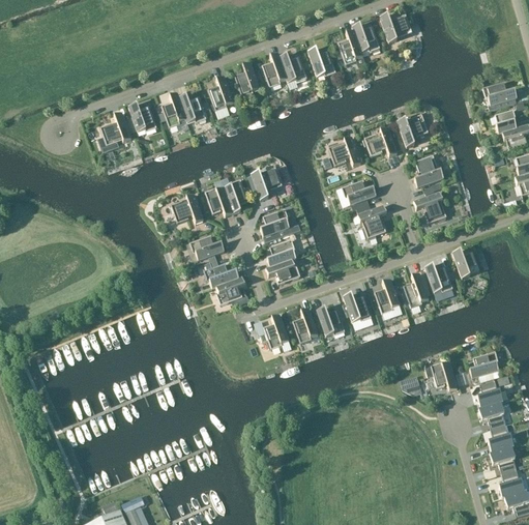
[(388,12),(380,15),(389,41),(398,38),(397,36),(401,34),(401,35),(413,31),(406,12),(394,17),(395,19),(391,21),(388,12)]
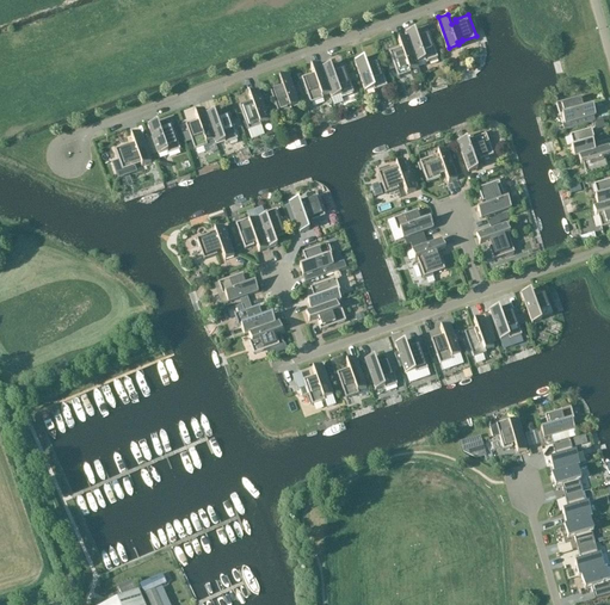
[(416,25),(406,29),(408,34),(408,32),(418,59),(426,56),(426,57),(431,56),(431,59),(439,56),(438,54),(439,54),(438,51),(441,51),(438,44),(436,44),(430,28),(420,31),(421,34),(419,35),(416,25)]
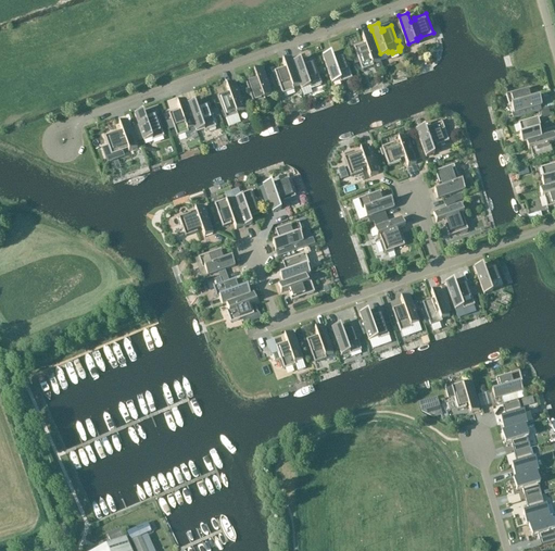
[(357,50),(352,52),(355,61),(361,59),(364,66),(371,63),(375,62),(377,69),(385,65),(382,58),(380,53),(371,29),(371,30),(363,33),(366,41),(364,42),(364,40),(355,44),(357,50)]
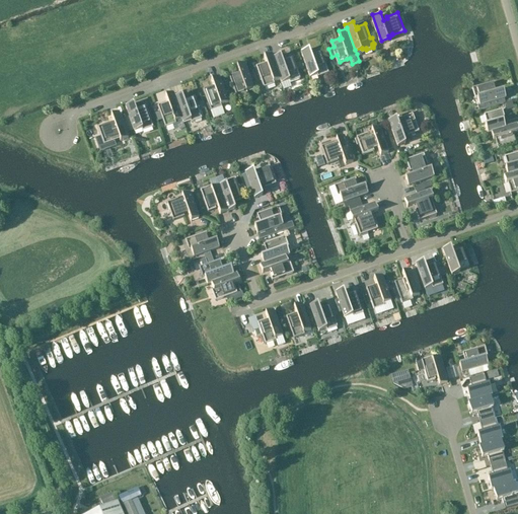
[(309,46),(302,49),(311,74),(318,71),(319,73),(321,72),(329,69),(321,48),(314,51),(314,53),(312,54),(309,46)]
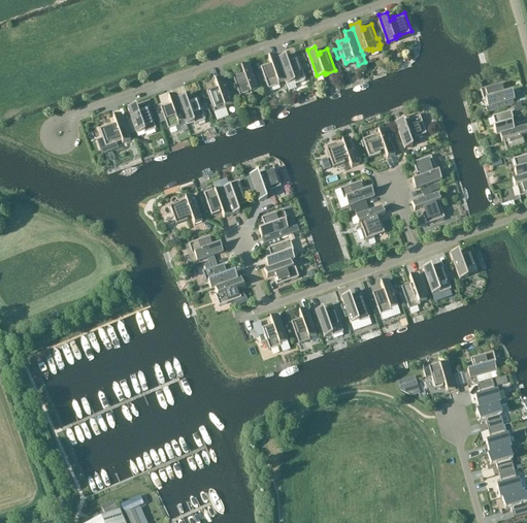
[(269,61),(261,64),(269,86),(280,82),(280,79),(287,77),(278,55),(277,51),(269,54),(272,62),(270,63),(269,61)]
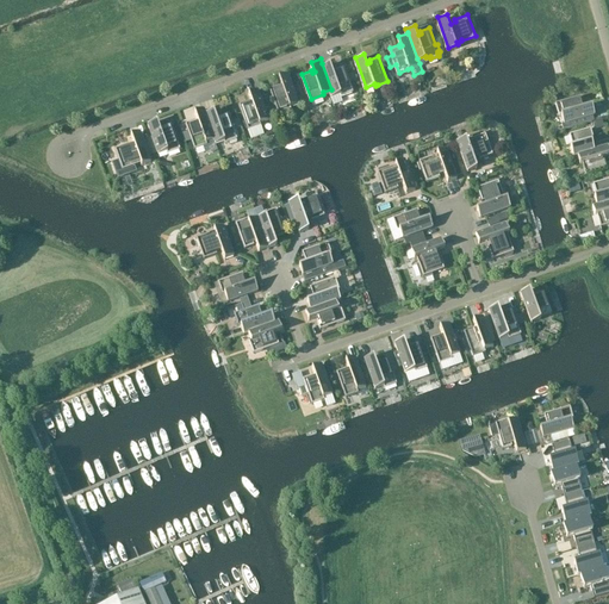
[(334,69),(330,60),(322,63),(331,89),(333,94),(341,91),(342,93),(354,88),(350,78),(356,76),(354,69),(348,72),(345,63),(336,67),(336,69),(334,69)]
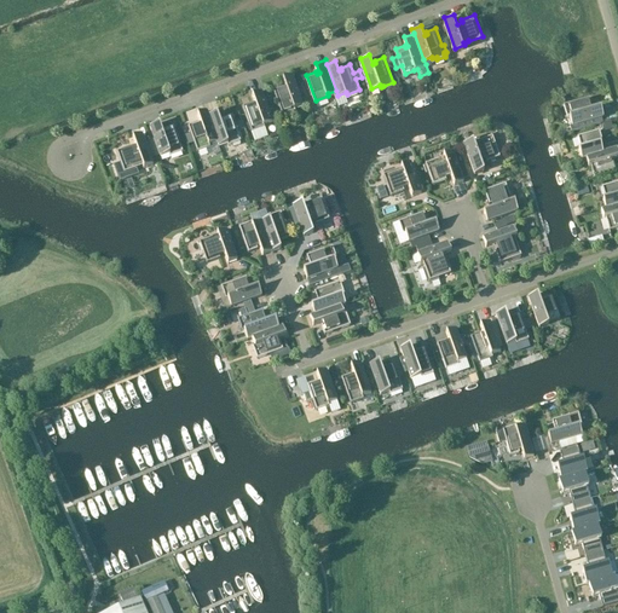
[(284,85),(283,82),(275,86),(283,111),(284,111),(286,114),(293,111),(292,109),(296,108),(295,105),(304,102),(302,97),(306,94),(302,82),(298,85),(293,71),(283,74),(287,84),(284,85)]
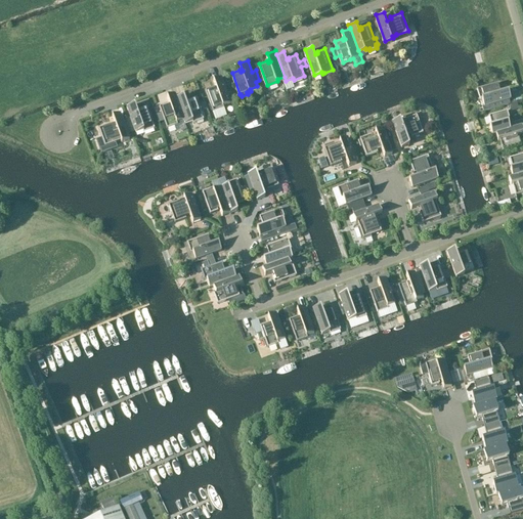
[(214,83),(206,86),(212,100),(210,101),(212,107),(214,106),(214,109),(222,105),(224,104),(224,102),(231,99),(230,97),(234,96),(229,82),(226,74),(222,75),(222,74),(214,77),(217,85),(215,85),(214,83)]
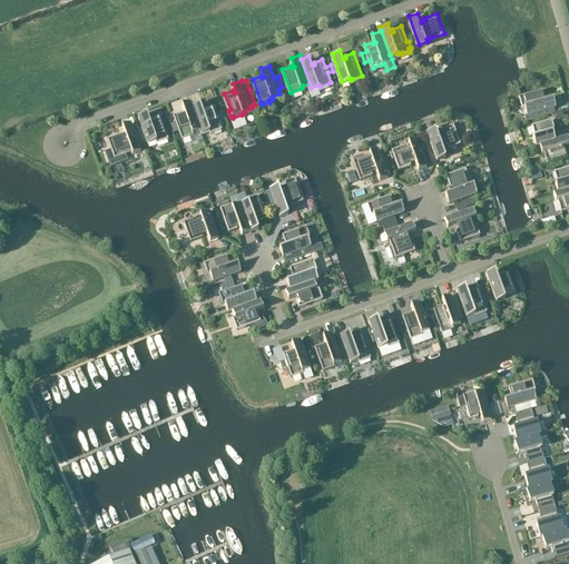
[(545,86),(520,92),(523,105),(526,104),(528,111),(526,111),(527,117),(556,109),(555,105),(557,104),(555,95),(545,97),(545,95),(547,95),(545,86)]
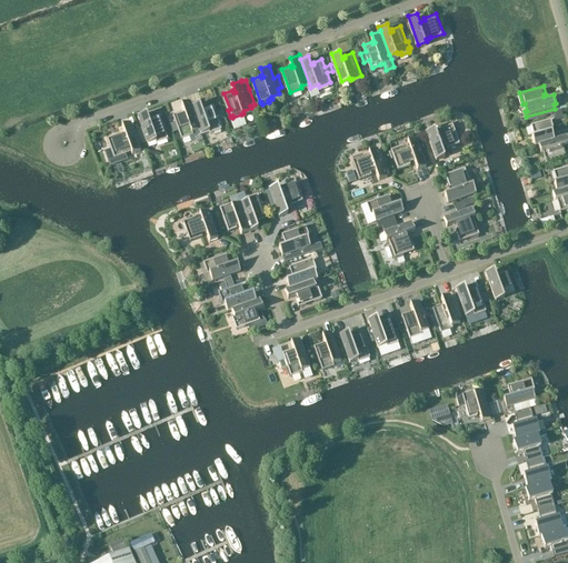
[(182,109),(173,111),(182,136),(191,132),(193,131),(193,129),(200,127),(201,127),(192,102),(191,98),(182,101),(186,110),(183,111),(182,109)]
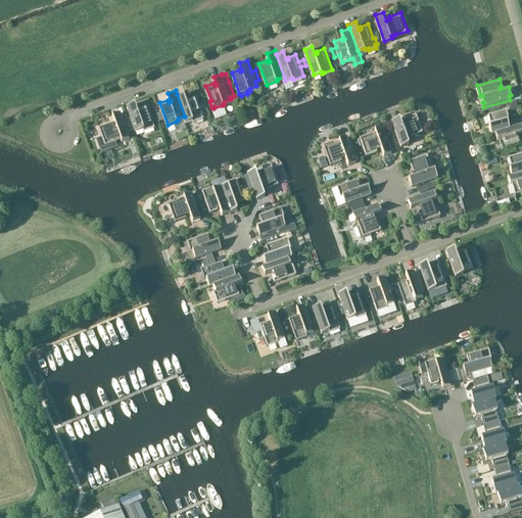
[(177,94),(185,116),(184,116),(186,121),(193,118),(193,120),(197,119),(197,120),(204,118),(203,115),(204,115),(203,114),(205,113),(203,107),(203,106),(206,105),(204,99),(199,101),(196,94),(188,97),(189,99),(187,99),(184,91),(177,94)]
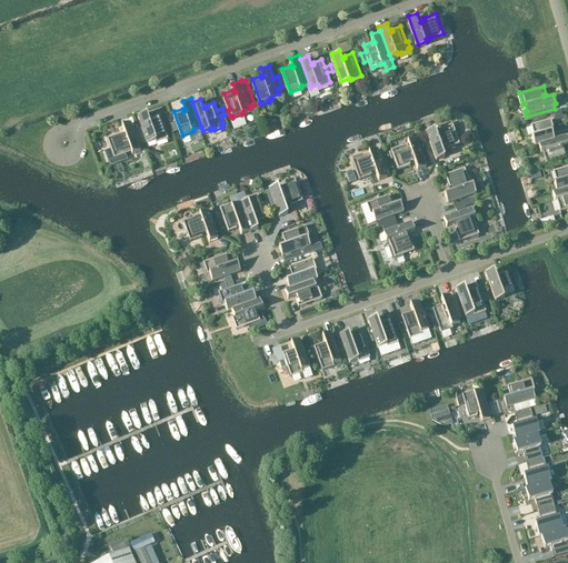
[(556,117),(565,114),(562,107),(554,110),(556,117)]
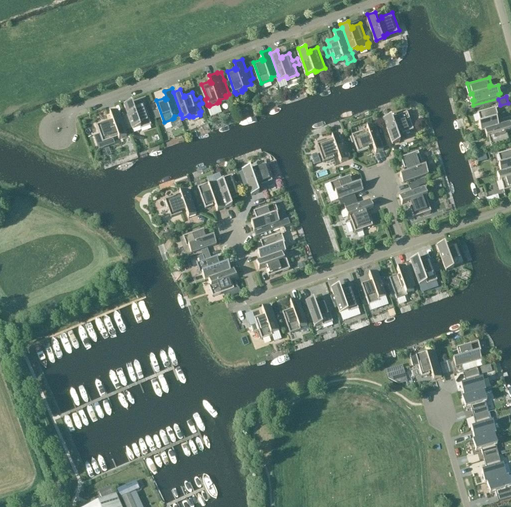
[(128,111),(125,112),(129,126),(133,125),(134,126),(141,124),(141,125),(144,124),(144,125),(152,122),(144,100),(137,103),(137,105),(135,106),(132,98),(125,101),(128,111)]
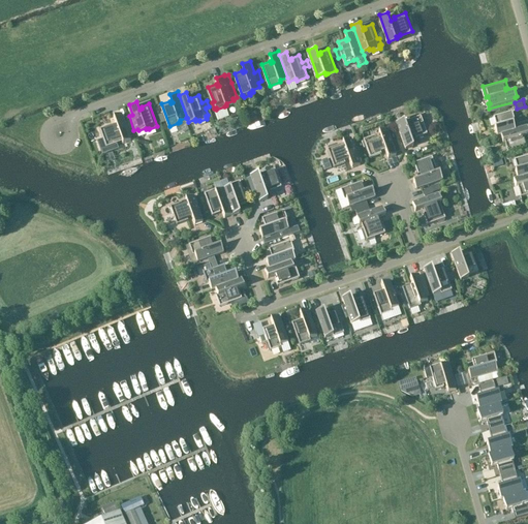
[(498,132),(501,131),(501,130),(516,126),(514,117),(516,116),(513,108),(494,113),(497,121),(497,123),(495,124),(498,132)]
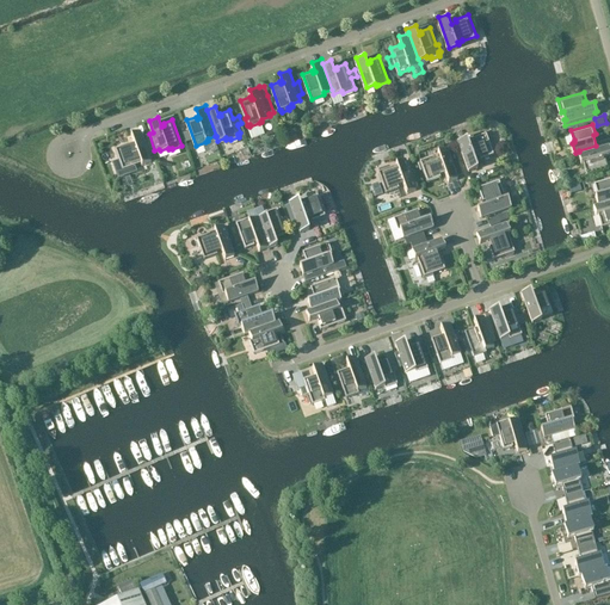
[(129,140),(116,144),(124,166),(125,166),(125,167),(136,164),(136,161),(142,159),(143,161),(152,159),(149,152),(154,150),(149,134),(145,136),(141,128),(133,131),(135,141),(130,142),(129,140)]
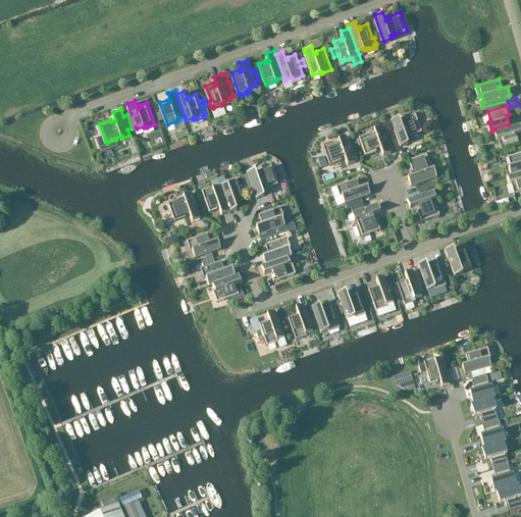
[(392,117),(401,144),(409,141),(406,133),(410,131),(411,133),(422,128),(418,118),(420,117),(418,111),(416,112),(416,110),(415,111),(414,109),(405,112),(405,114),(400,116),(399,114),(392,117)]
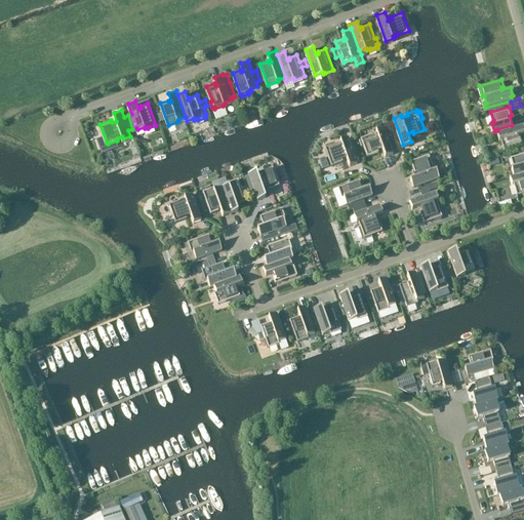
[(523,122),(512,125),(497,129),(497,130),(499,137),(501,136),(502,138),(502,140),(505,147),(523,142),(521,133),(519,134),(518,132),(523,129),(523,122)]
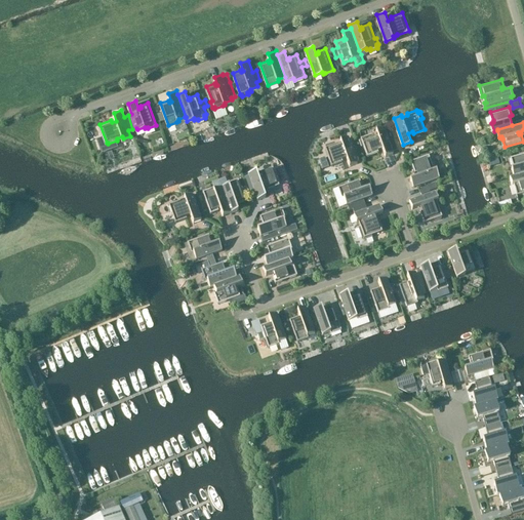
[(394,151),(393,149),(398,147),(394,135),(389,136),(385,124),(376,127),(377,129),(361,135),(362,136),(360,136),(362,143),(364,143),(368,153),(379,149),(378,147),(383,146),(386,154),(394,151)]
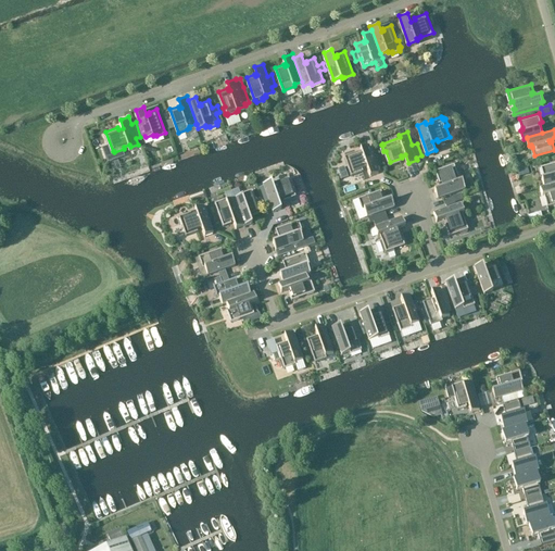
[(347,153),(344,153),(352,172),(364,168),(363,166),(368,164),(370,173),(379,170),(369,142),(361,146),(362,147),(356,149),(355,148),(345,151),(347,153)]
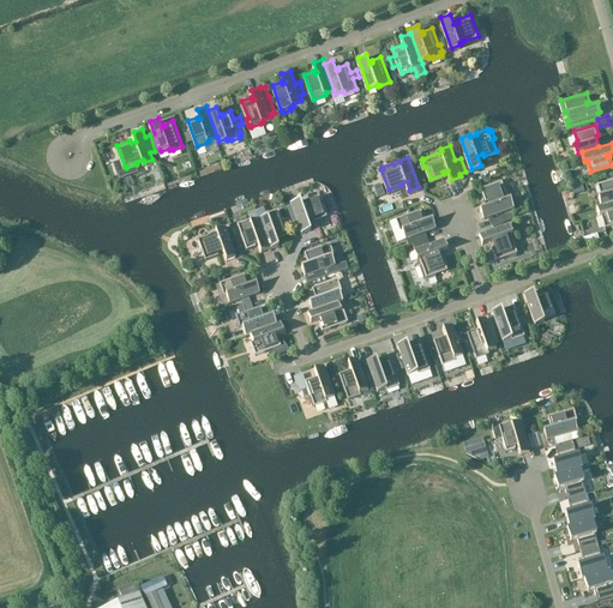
[(599,181),(595,182),(598,190),(600,188),(601,191),(601,193),(599,193),(601,203),(602,203),(612,198),(612,175),(598,181),(599,181)]
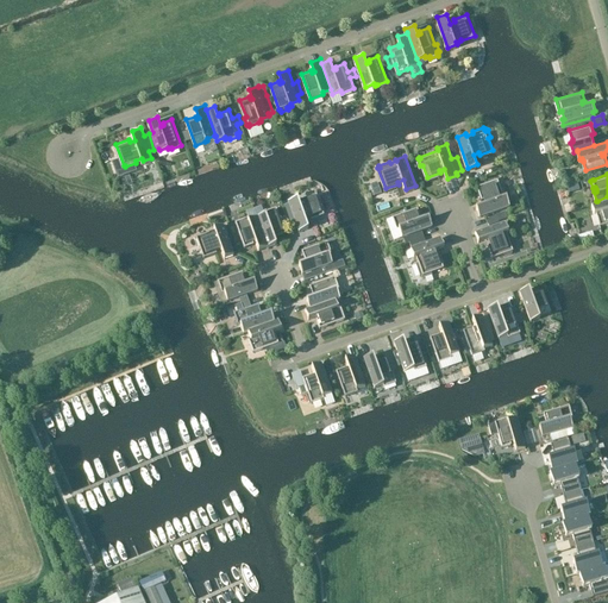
[(490,180),(477,183),(482,196),(484,196),(487,201),(477,205),(480,214),(511,203),(507,194),(505,194),(499,176),(497,176),(496,175),(489,177),(490,180)]
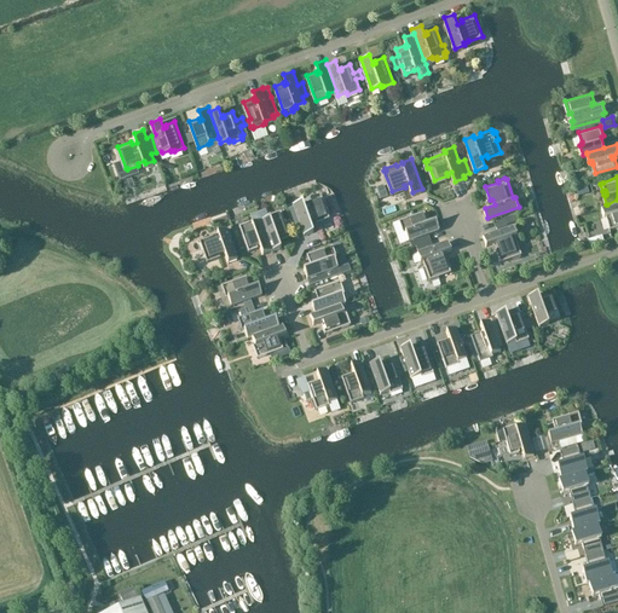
[(302,198),(294,201),(305,232),(315,229),(311,219),(316,217),(317,219),(330,214),(323,194),(304,201),(302,198)]
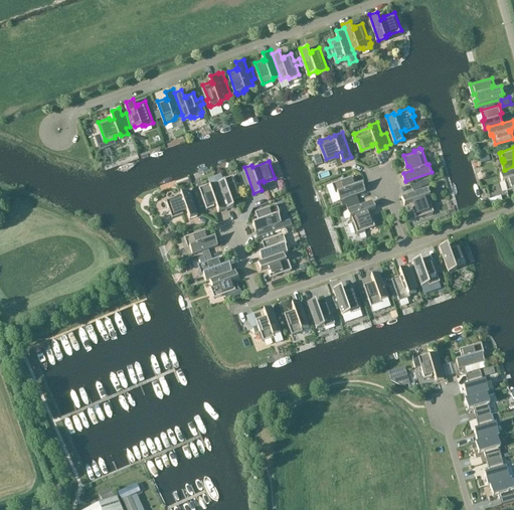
[(513,166),(505,170),(504,170),(501,171),(503,178),(505,178),(506,180),(505,180),(508,188),(513,185),(513,166)]
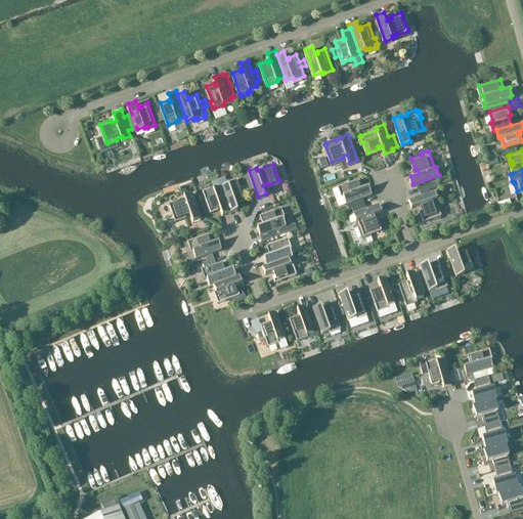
[(228,181),(221,183),(231,210),(238,207),(235,199),(237,198),(238,201),(247,198),(238,175),(228,179),(228,181)]
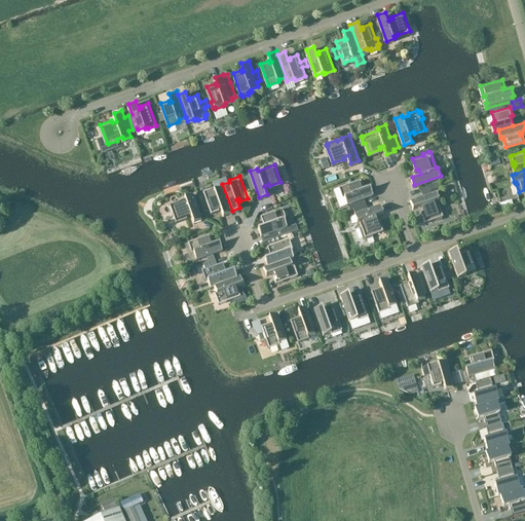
[(365,196),(374,192),(371,185),(363,187),(362,185),(364,185),(362,177),(346,182),(346,180),(340,183),(340,184),(339,185),(342,192),(343,195),(345,194),(347,202),(348,201),(351,200),(353,207),(354,206),(355,206),(366,201),(364,196),(365,196)]
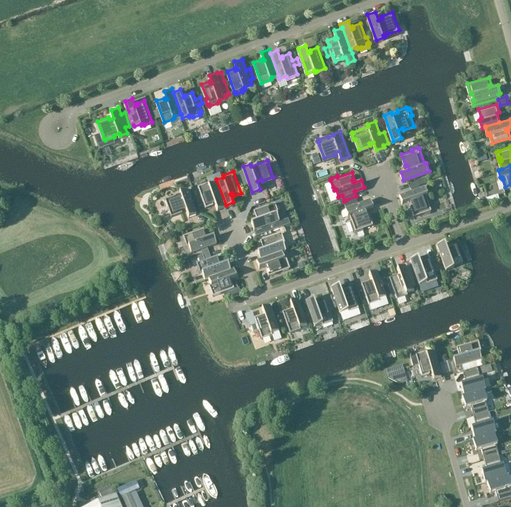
[(418,178),(410,181),(412,186),(419,183),(419,182),(427,179),(425,175),(417,177),(418,178)]
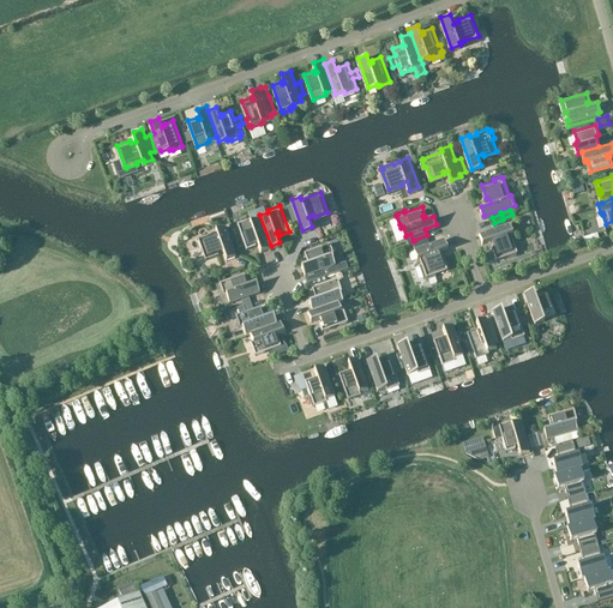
[(239,221),(247,246),(257,242),(256,240),(258,240),(262,250),(271,246),(259,215),(252,218),(251,216),(239,221)]
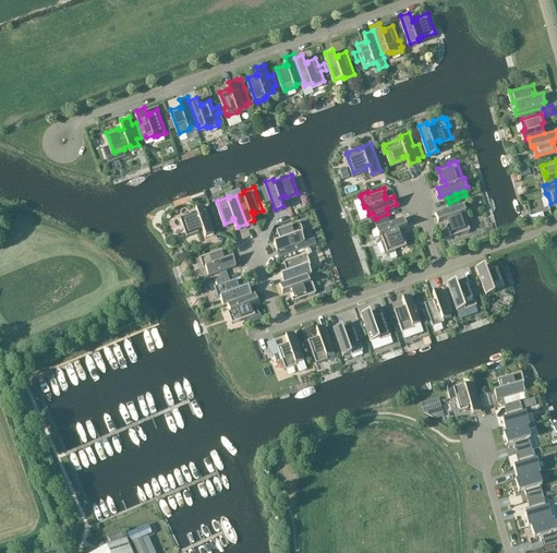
[(463,201),(436,211),(439,219),(448,216),(449,220),(447,221),(451,233),(463,229),(463,231),(470,229),(470,227),(471,227),(470,226),(472,225),(469,215),(467,216),(464,209),(467,209),(463,201)]
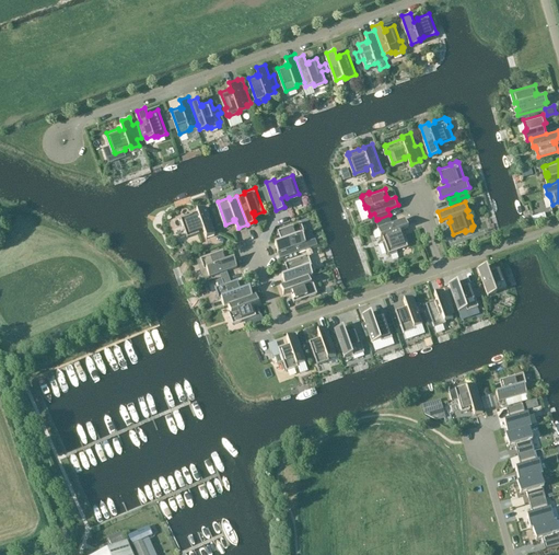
[(198,209),(181,215),(188,234),(200,230),(199,228),(204,226),(207,234),(216,231),(213,226),(218,223),(213,211),(209,212),(206,204),(197,207),(198,209)]
